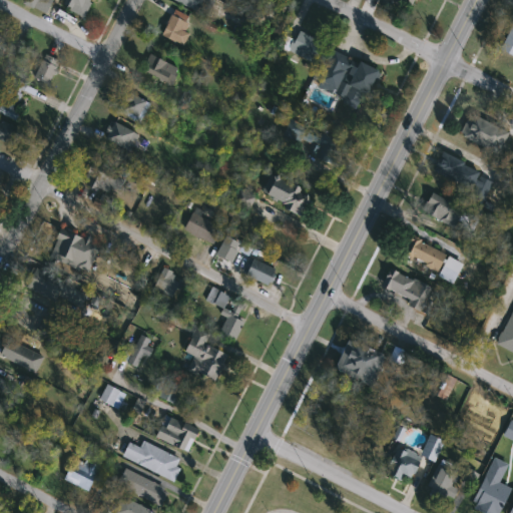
[(91,0),(85,15),(52,1),(46,15),(22,5),(23,0),(91,0)]
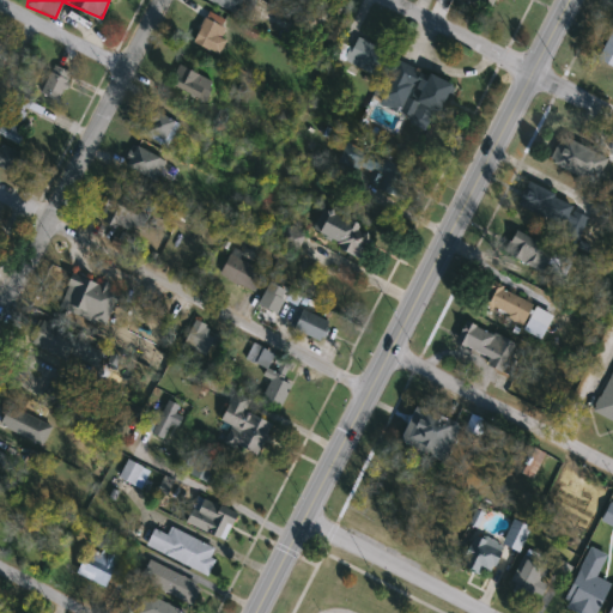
[(246,19),(208,0),(253,0),(255,1),(246,19)]
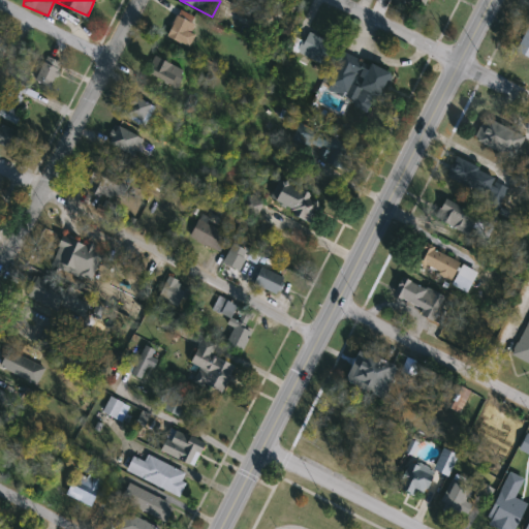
[(431,0),(409,0),(428,8),(431,0)]
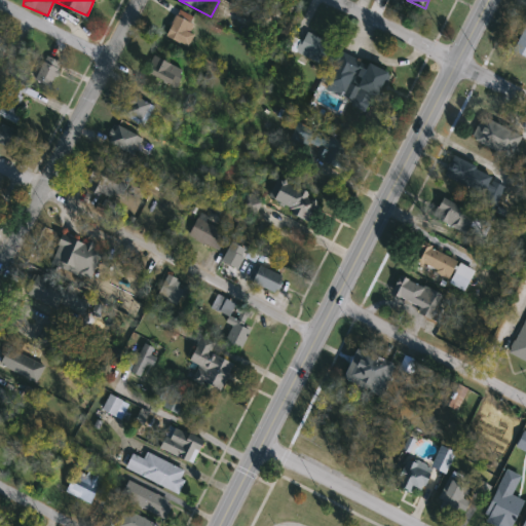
[(165,36),(175,14),(196,25),(187,46),(165,36)]
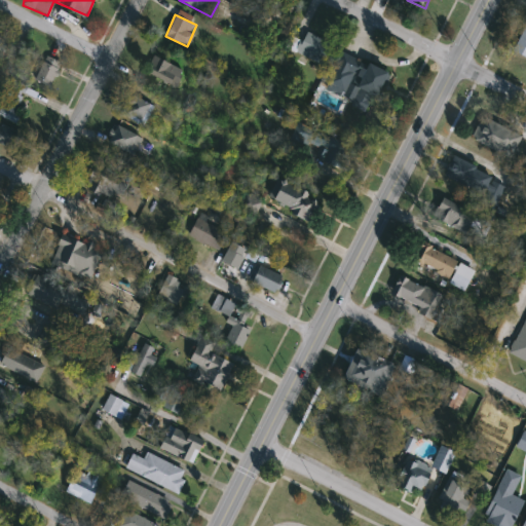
[(525,58),(513,51),(525,25),(525,58)]
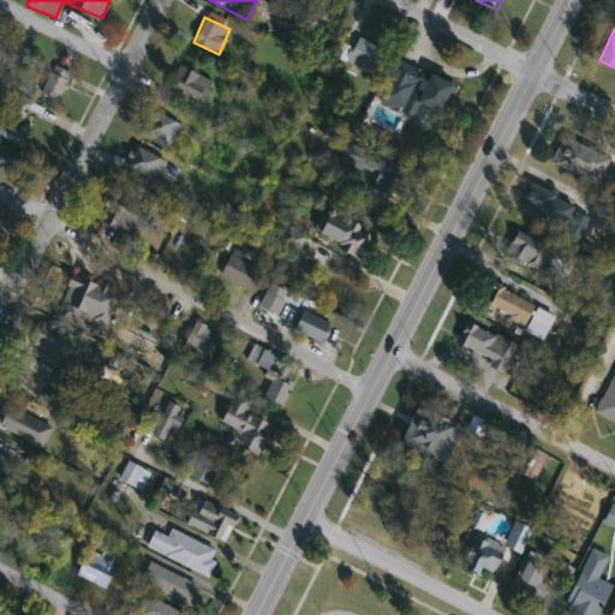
[(382,66),(346,70),(344,47),(380,42),(382,66)]
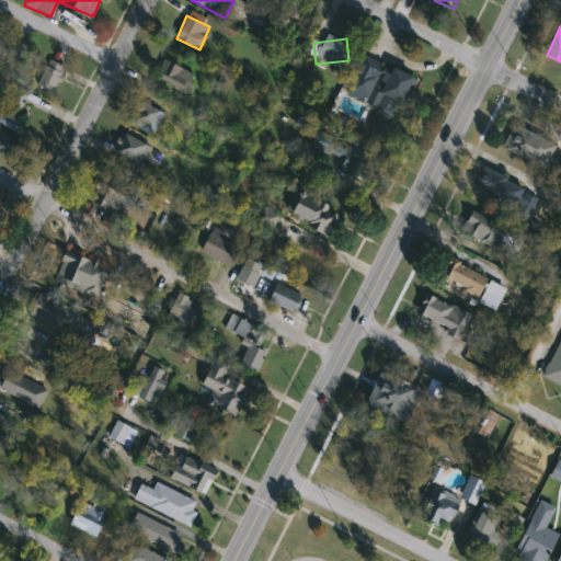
[(403,105),(396,102),(390,115),(345,93),(365,55),(415,80),(403,105)]
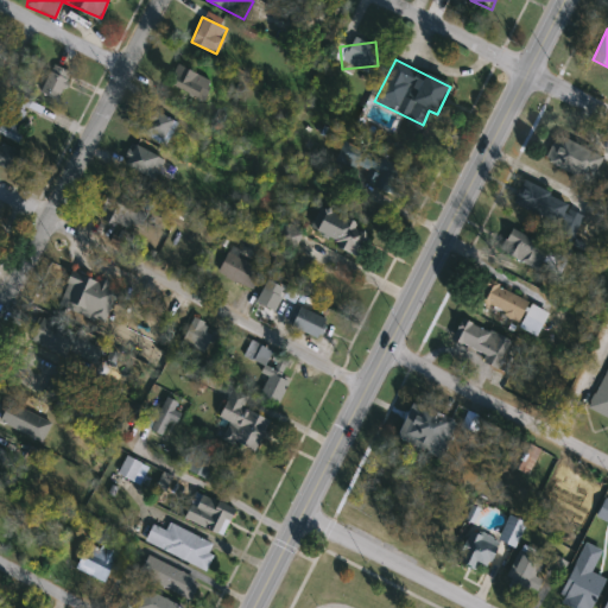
[(168,80),(183,63),(210,88),(195,105),(168,80)]
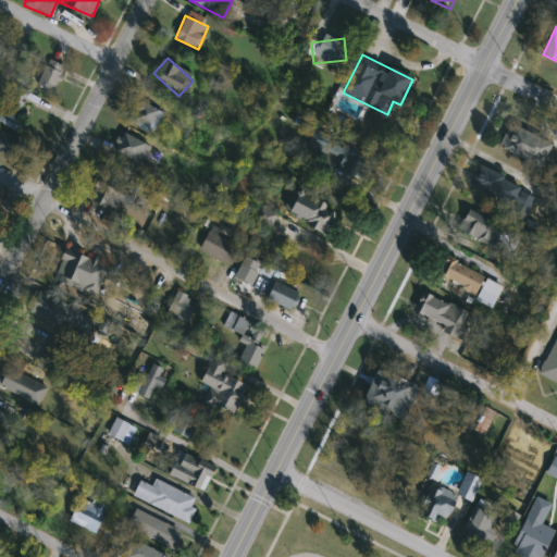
[(53,93),(37,86),(48,59),(65,66),(53,93)]
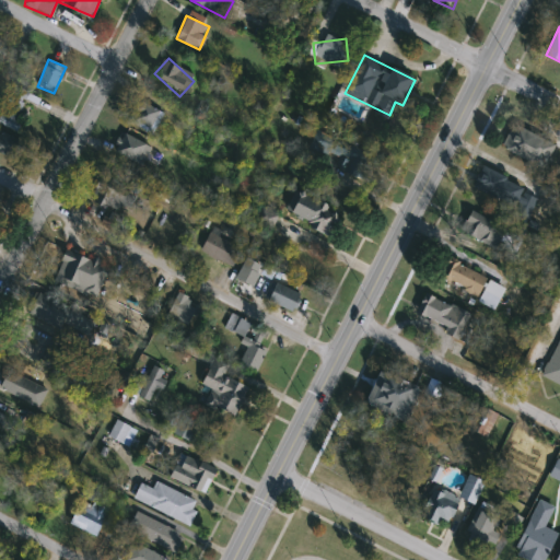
[(10,131),(0,117),(0,106),(24,90),(31,100),(25,104),(32,115),(10,131)]
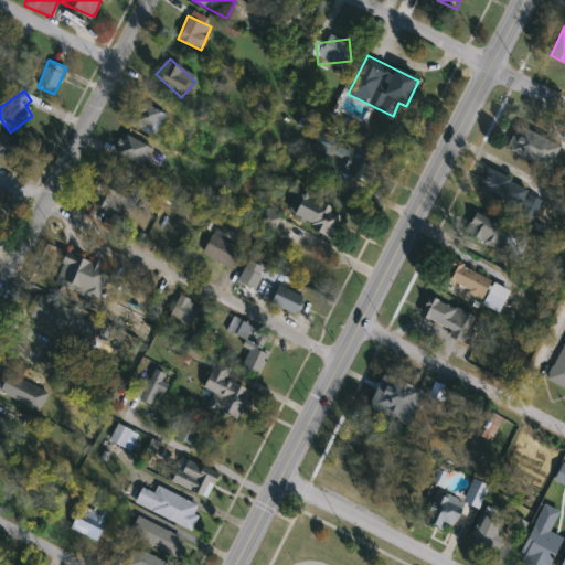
[(155,136),(129,121),(141,100),(166,114),(155,136)]
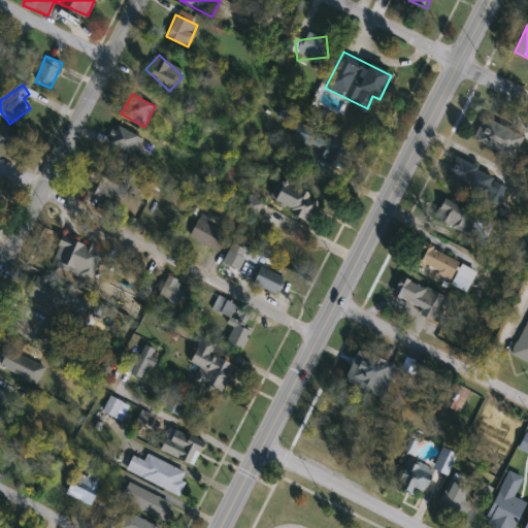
[(472,141),(483,118),(523,135),(514,158),(472,141)]
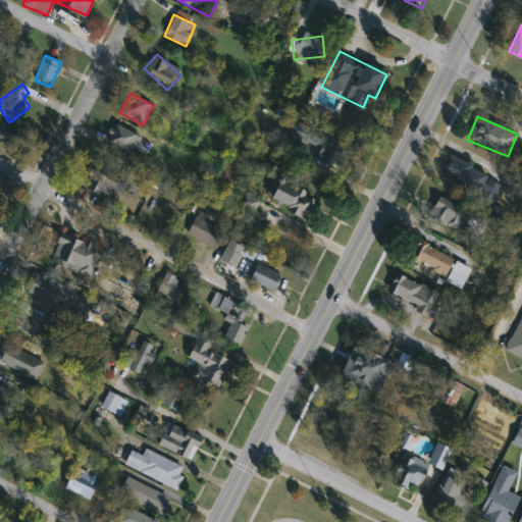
[(336,166),(311,157),(314,151),(288,142),(295,122),(346,141),(336,166)]
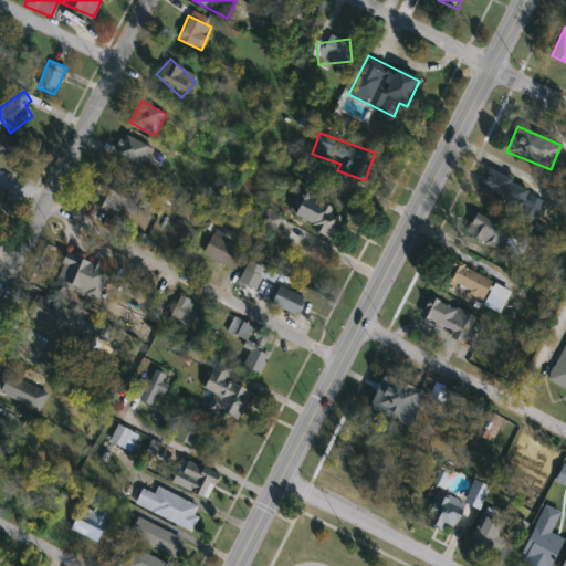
[(144,173),(114,158),(125,135),(155,149),(144,173)]
